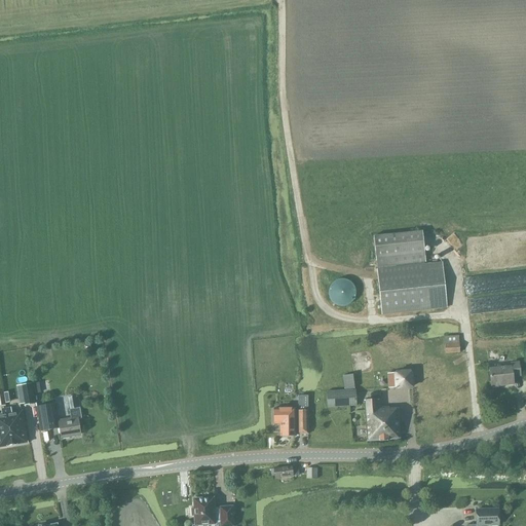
[(422,230),(373,235),(381,314),(447,307),(442,262),(426,263),(422,230)]
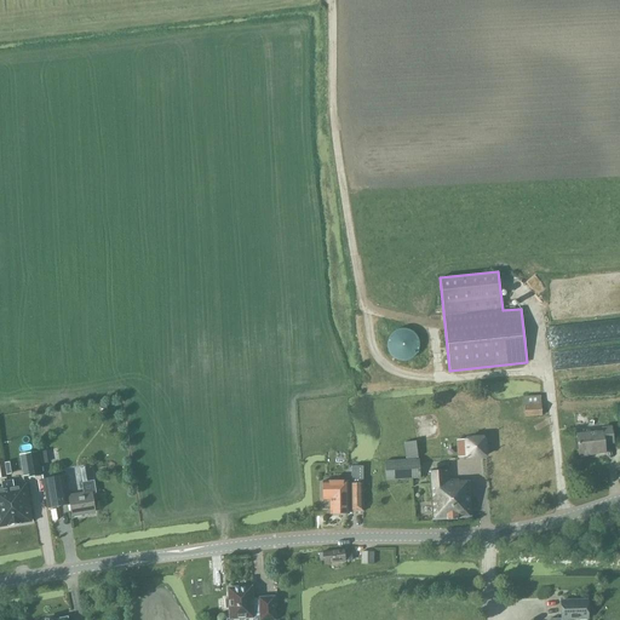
[(420,345),(420,344),(420,340),(419,338),(417,334),(414,333),(413,332),(409,331),(407,331),(405,331),(402,331),(397,333),(395,337),(394,338),(394,340),(392,344),(394,349),(395,351),(396,354),(401,356),(403,357),(406,359),(408,359),(412,357),(417,355),(418,352),(419,350),(420,345)]
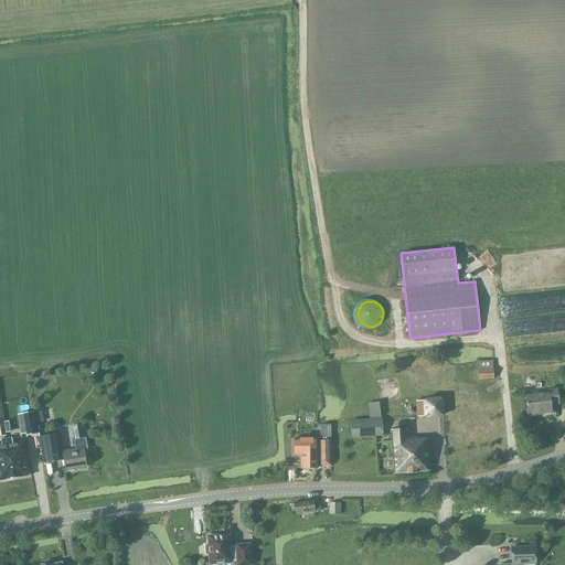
[(494,360),(478,361),(479,380),(496,379),(494,360)]
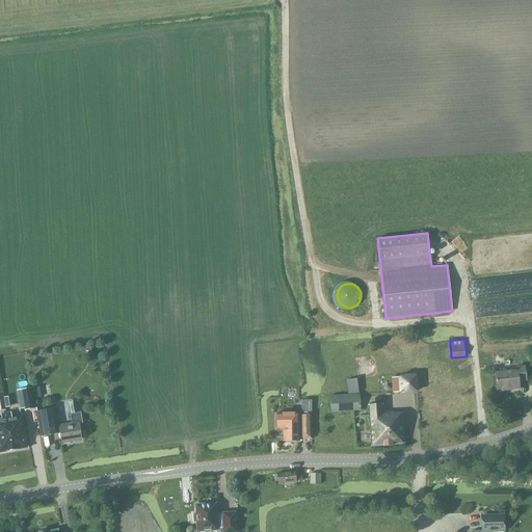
[(519,380),(527,379),(525,365),(515,366),(516,369),(495,371),(497,391),(520,389),(519,380)]
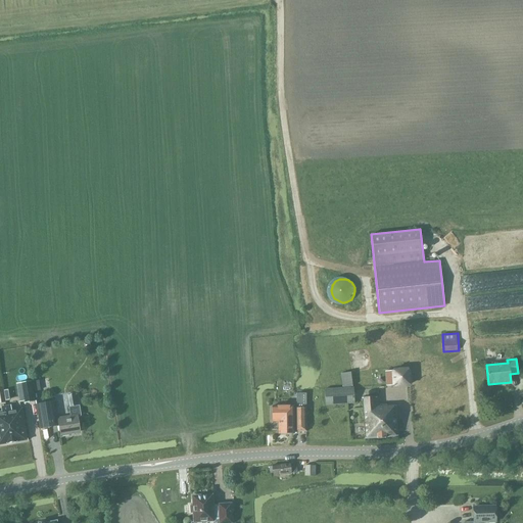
[(392,371),(385,372),(386,386),(393,385),(394,386),(409,384),(408,369),(392,371)]
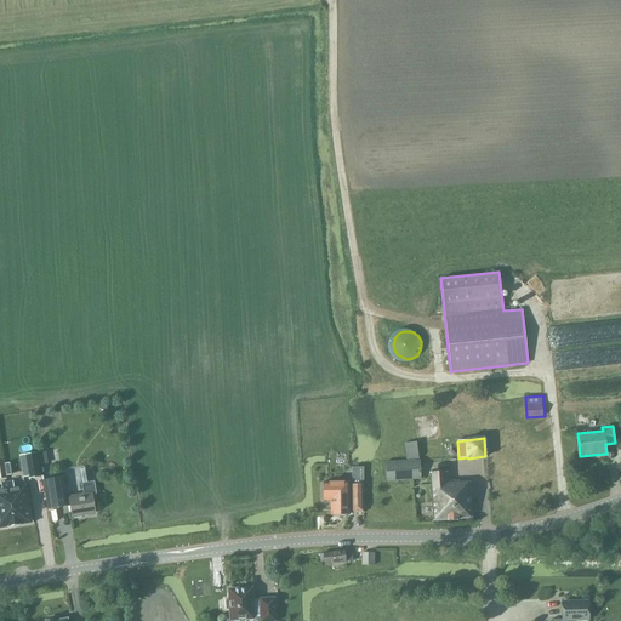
[(406,444),(409,461),(420,459),(417,443),(406,444)]
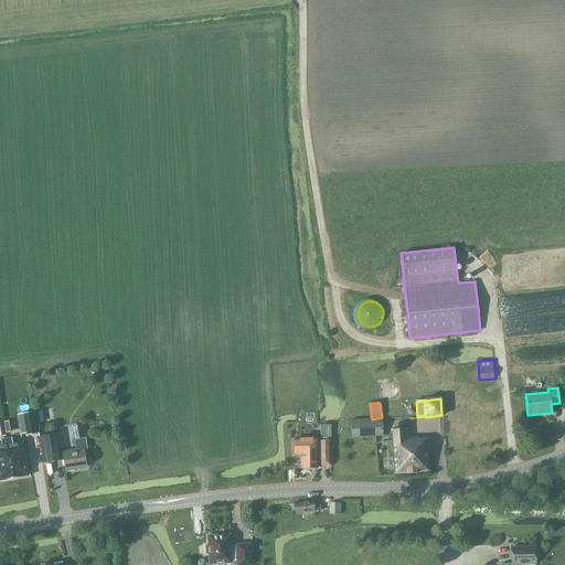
[(25,435),(36,434),(34,418),(23,419),(25,434),(25,435)]
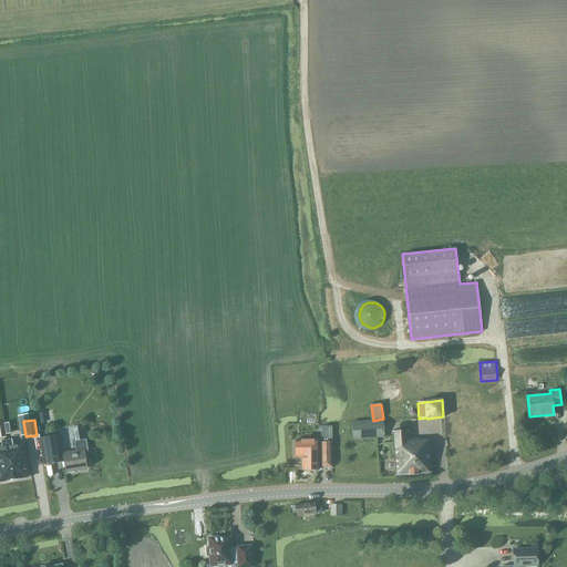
[(354,440),(385,437),(384,421),(353,423),(354,440)]
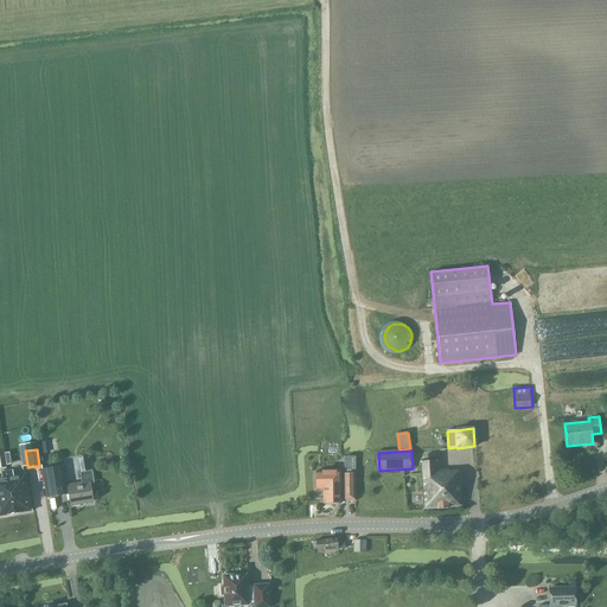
[(438,471),(438,462),(422,464),(425,510),(461,509),(460,471),(448,472),(448,470),(438,471)]
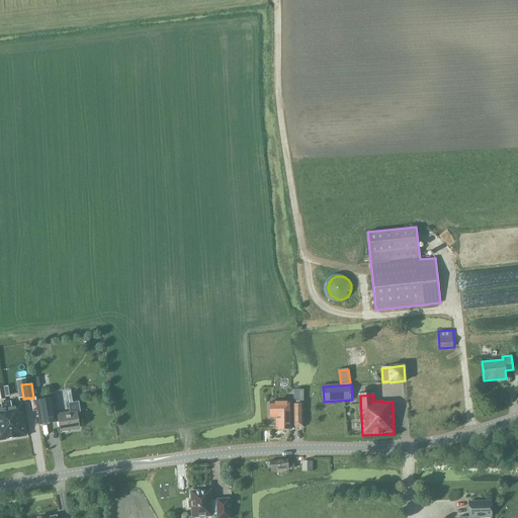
[(59,422),(61,431),(80,429),(78,412),(80,412),(78,402),(68,403),(70,413),(58,415),(56,415),(55,403),(54,400),(42,402),(37,402),(41,426),(58,424),(57,423),(59,422)]
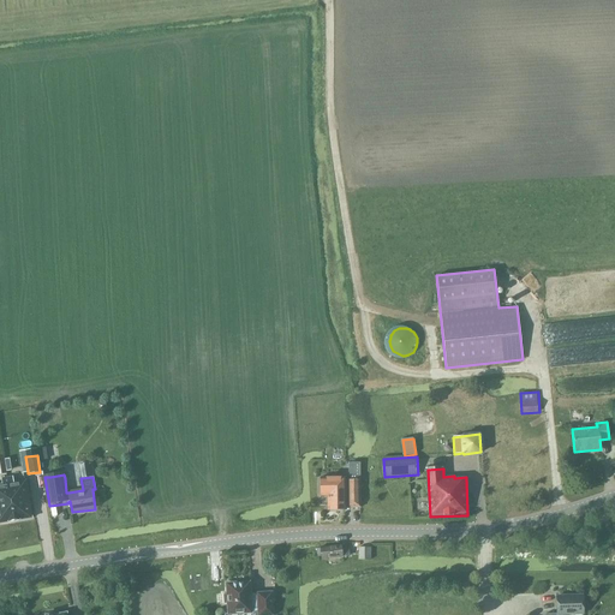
[(31,519),(33,518),(31,517),(25,481),(13,482),(13,477),(7,478),(1,478),(3,484),(0,484),(0,523),(15,521),(31,518),(31,519)]
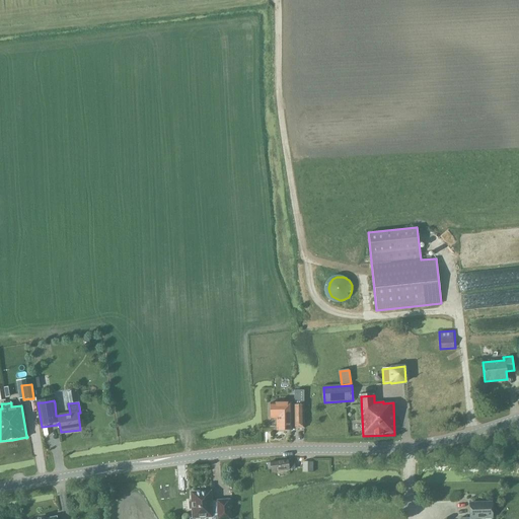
[(274,402),(271,402),(271,418),(277,418),(277,429),(291,429),(291,411),(294,411),(294,405),(292,405),(292,402),(288,402),(274,402)]
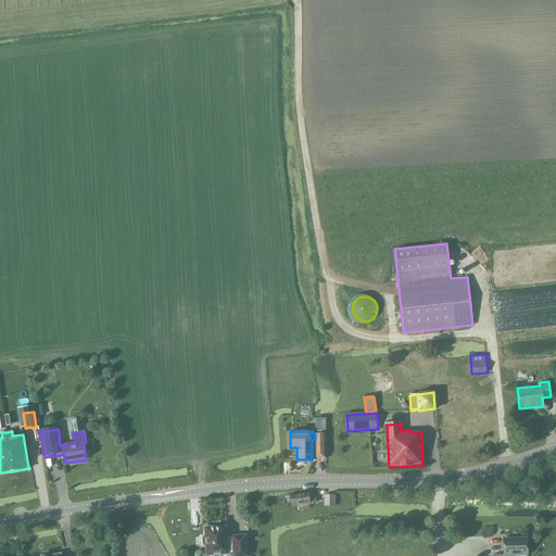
[(315,460),(312,460),(311,470),(326,470),(326,466),(325,466),(326,434),(315,434),(315,460)]
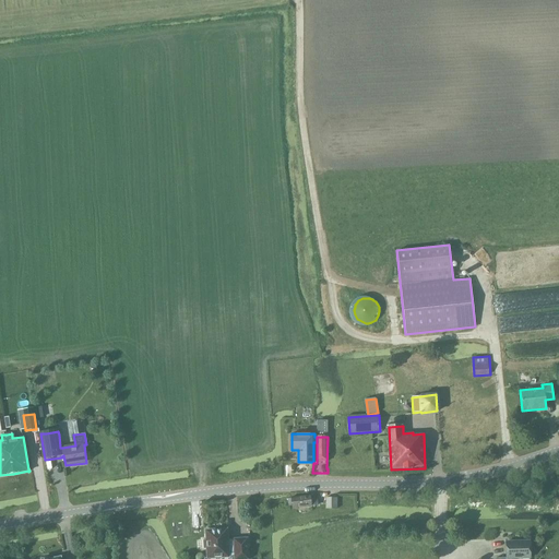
[(318,506),(317,499),(311,500),(310,496),(292,499),(294,509),(318,506)]
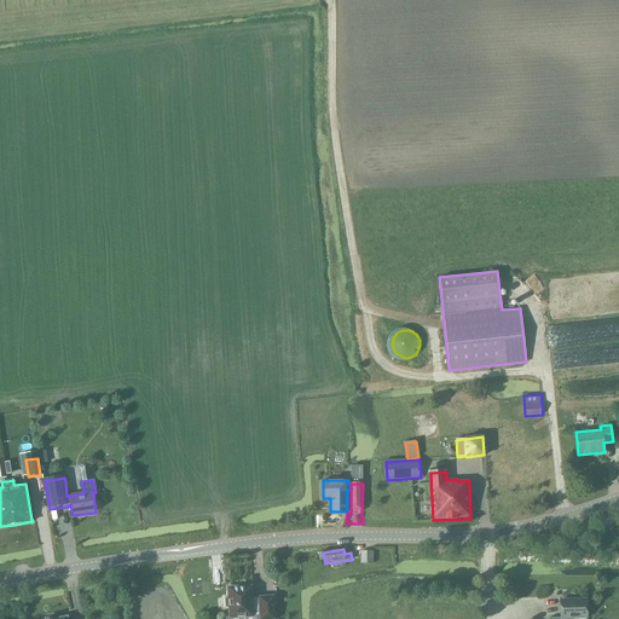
[(372,563),(372,551),(360,550),(360,563),(372,563)]
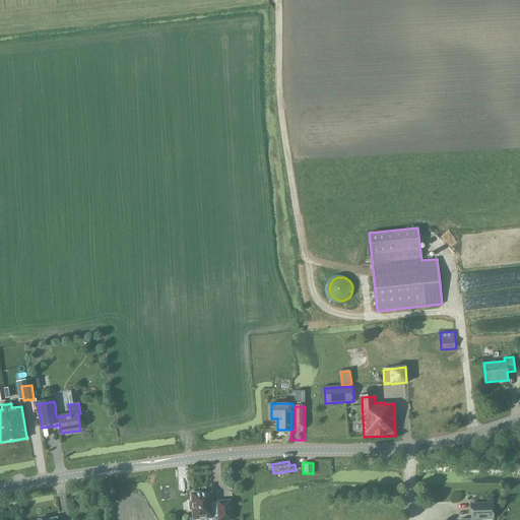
[(211,493),(192,494),(193,502),(189,502),(190,511),(193,510),(194,519),(213,518),(213,515),(218,515),(218,519),(229,519),(232,519),(231,501),(218,501),(218,503),(212,503),(211,493)]
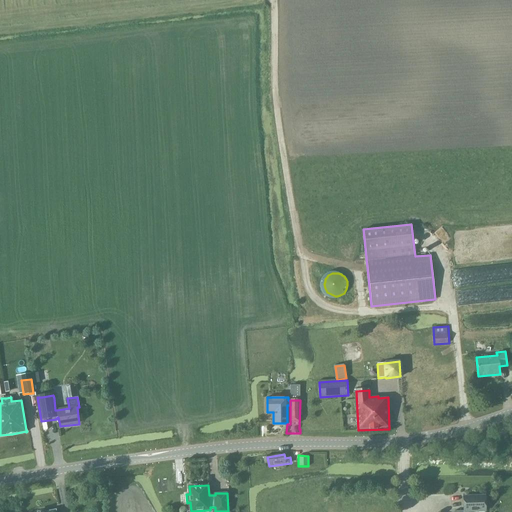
[(464,510),(454,511),(453,511),(467,511),(468,511),(485,511),(485,495),(463,496),(464,510)]
